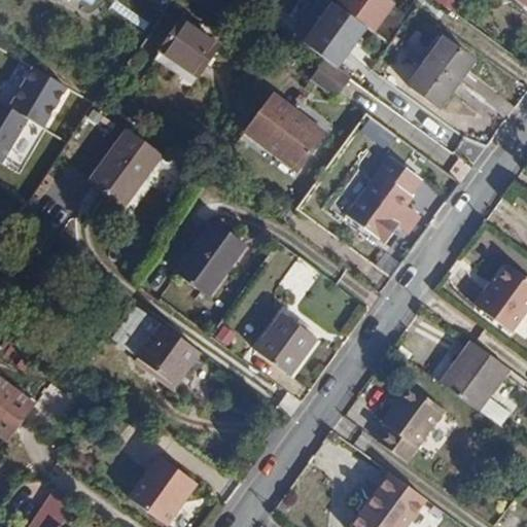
[(345,0),(343,3),(380,30),(400,2),(397,0),(345,0)]
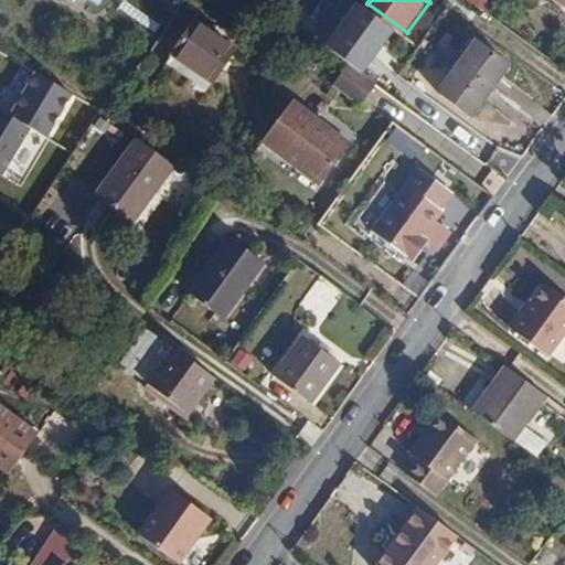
[(400,31),(364,3),(334,45),(369,73),(400,31)]
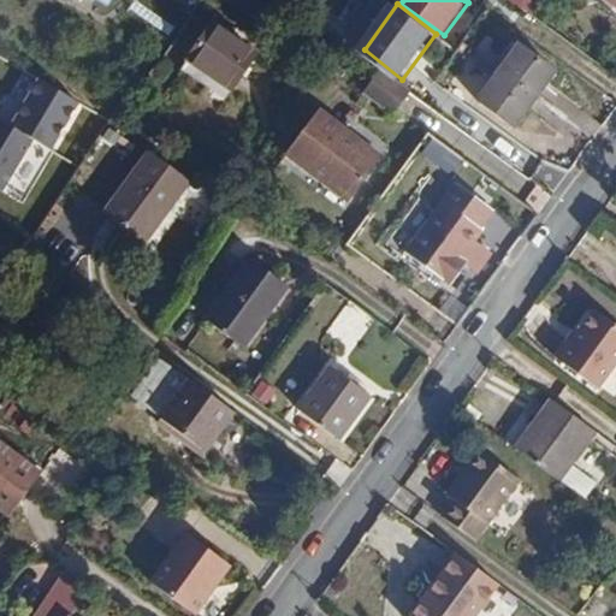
[(212,24),(188,59),(230,89),(254,55),(212,24)]
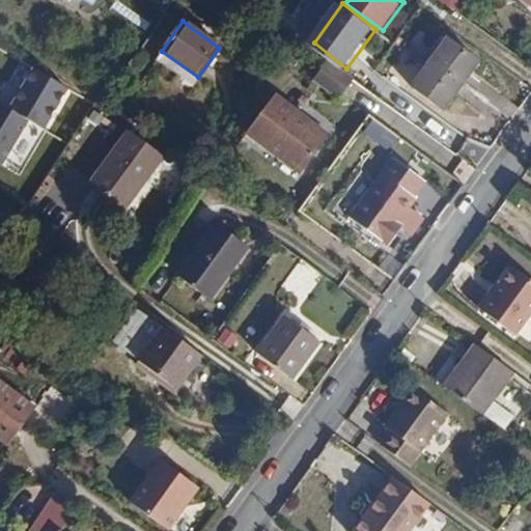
[(446,38),(411,86),(440,108),(476,58),(446,38)]
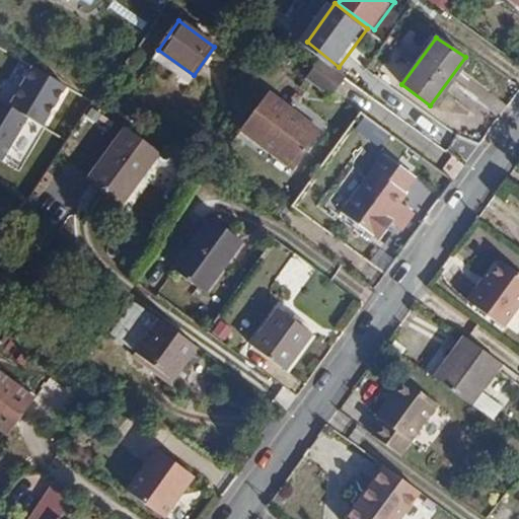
[(331,67),(318,58),(298,87),(321,104),(343,76),(331,67)]
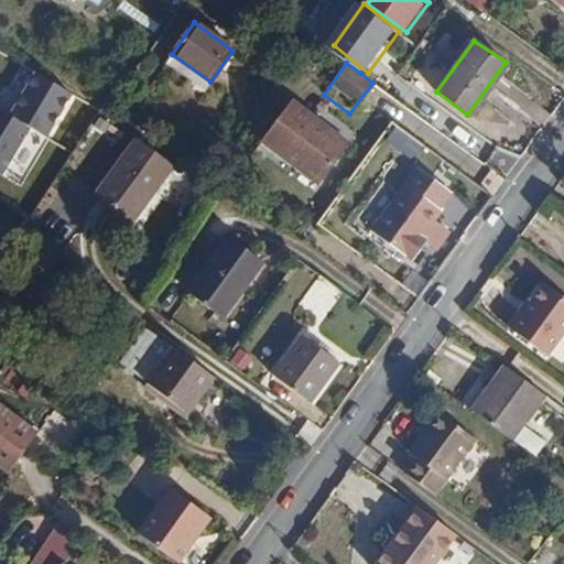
[(39,73),(14,114),(50,134),(75,94),(39,73)]
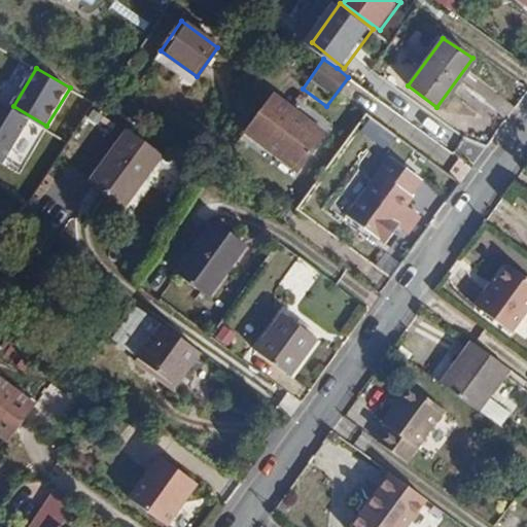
[(268,94),(240,132),(294,170),(322,133),(268,94)]
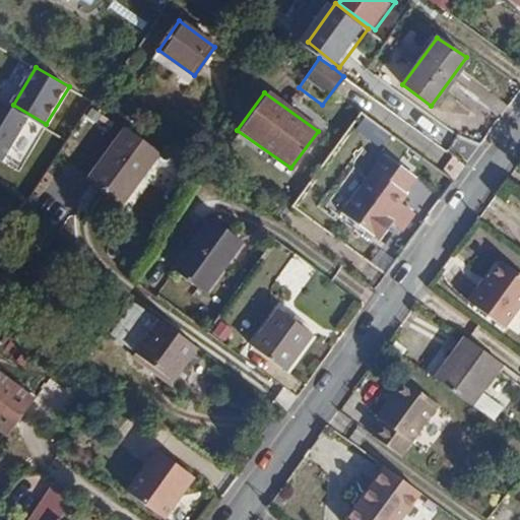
[(0,113),(0,153),(7,159),(23,134),(8,124),(15,116),(4,108),(0,113)]
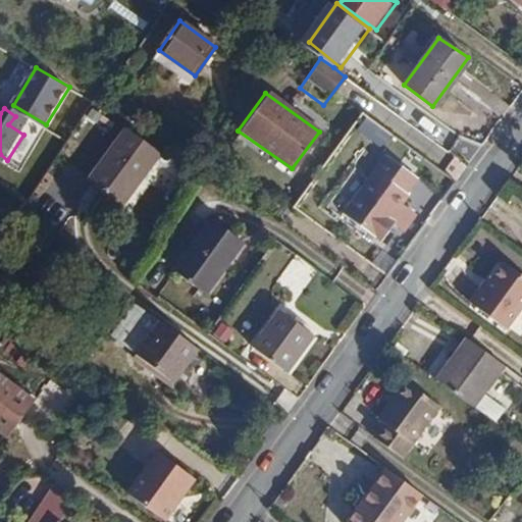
[(126,127),(90,178),(123,205),(161,152),(126,127)]
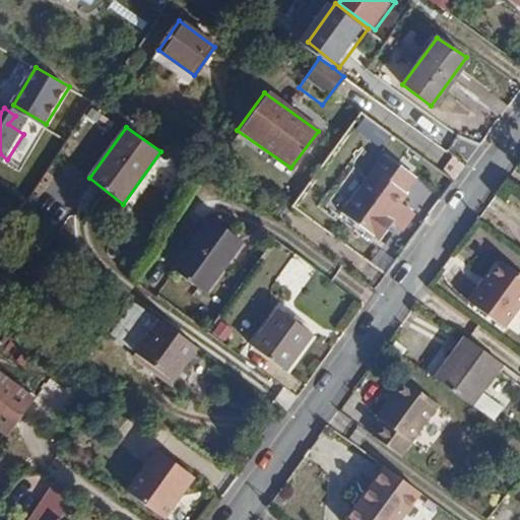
[(384,151),(343,207),(379,236),(391,216),(389,212),(404,192),(403,188),(414,174),(384,151)]
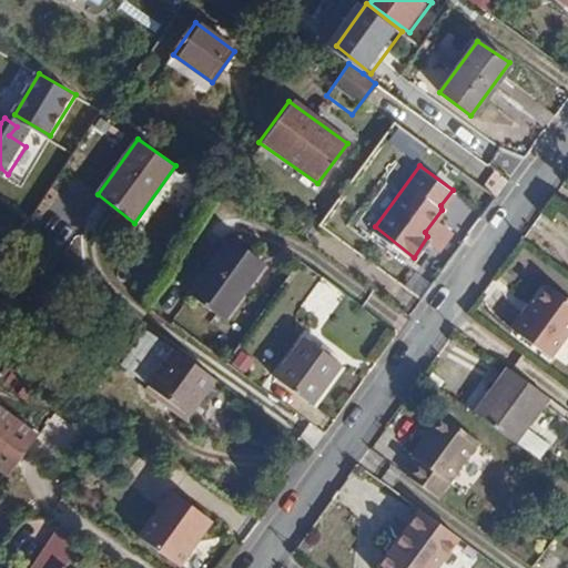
[(12,188),(3,201),(18,210),(27,195),(12,188)]
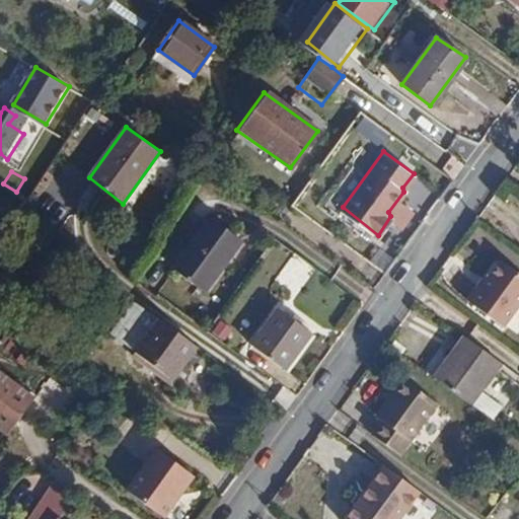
[(210,218),(173,270),(203,291),(239,239),(210,218)]
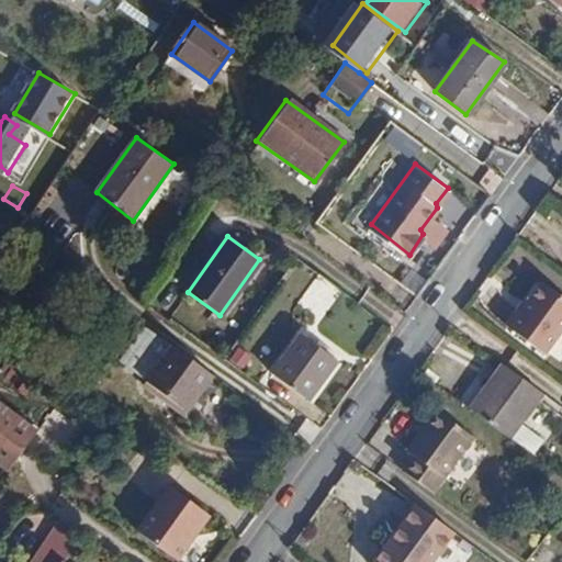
[(298,259),(235,346),(260,364),(324,278),(298,259)]
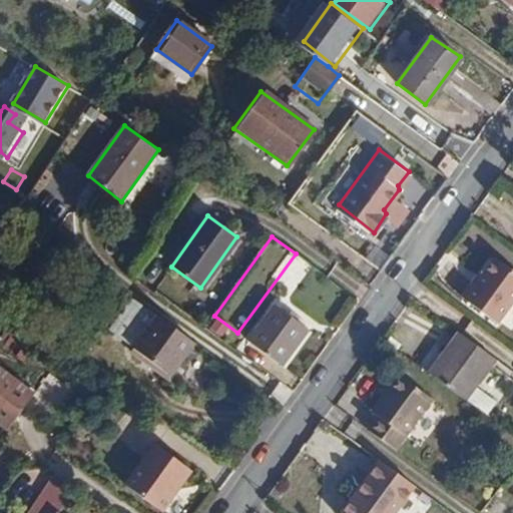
[(471,282),(467,279),(457,294),(493,320),(512,293),(512,271),(490,255),(478,273),(471,282)]
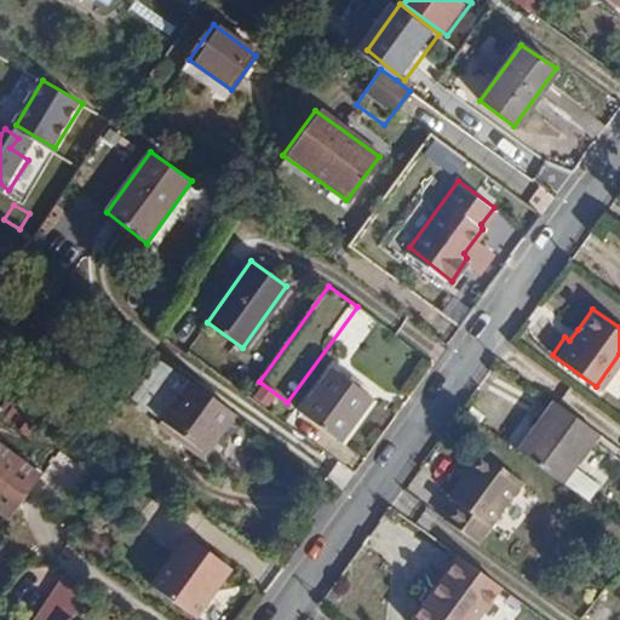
[(573,327),(564,337),(569,340),(578,329),(573,327)]
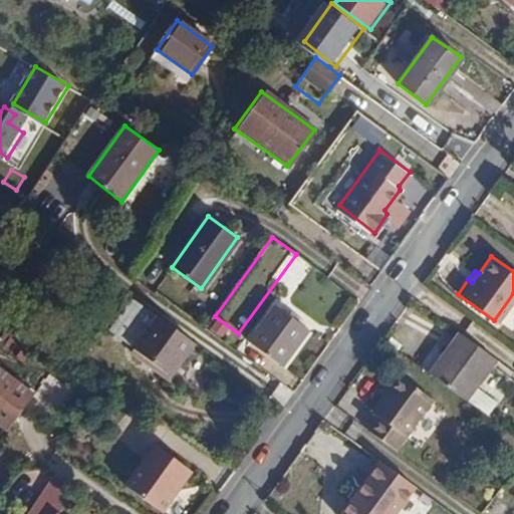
[(159,316),(139,302),(116,333),(137,348),(159,316)]
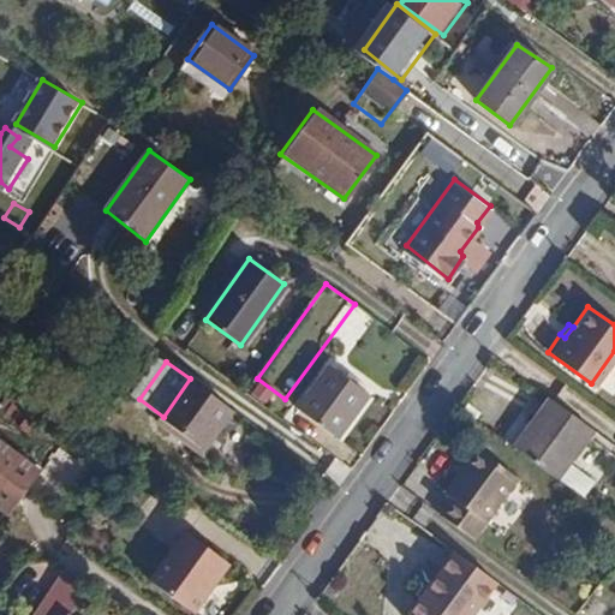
[(329,365),(298,408),(338,437),(369,394),(329,365)]
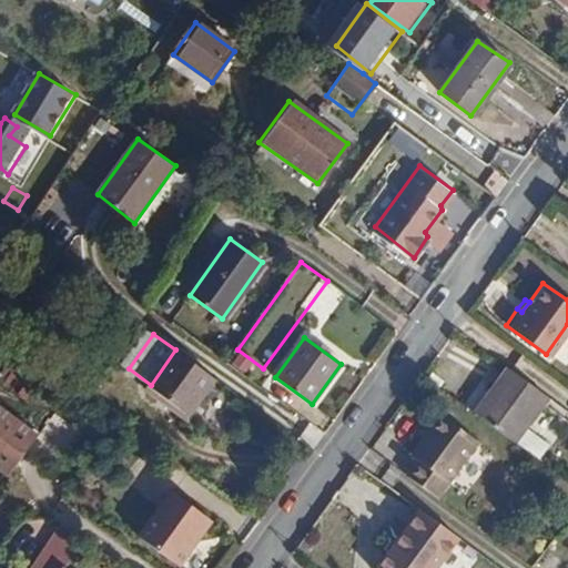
[(175,350),(151,385),(193,415),(219,381),(175,350)]
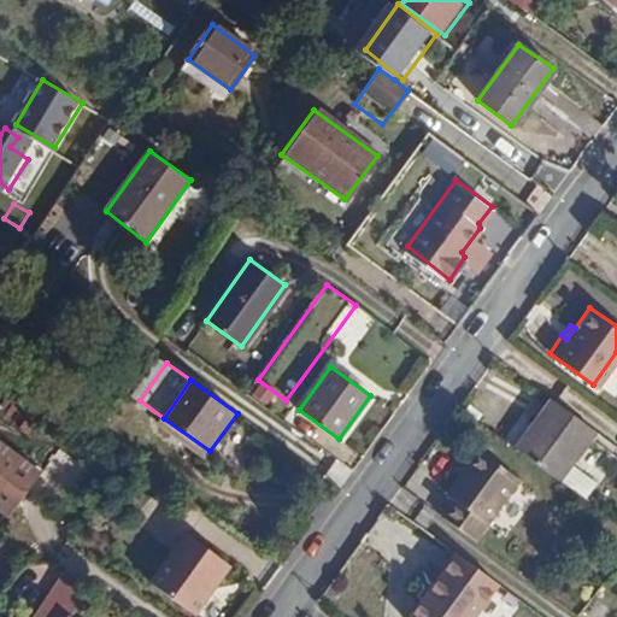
[(550,400),(513,447),(582,499),(593,483),(568,464),(592,430),(550,400)]
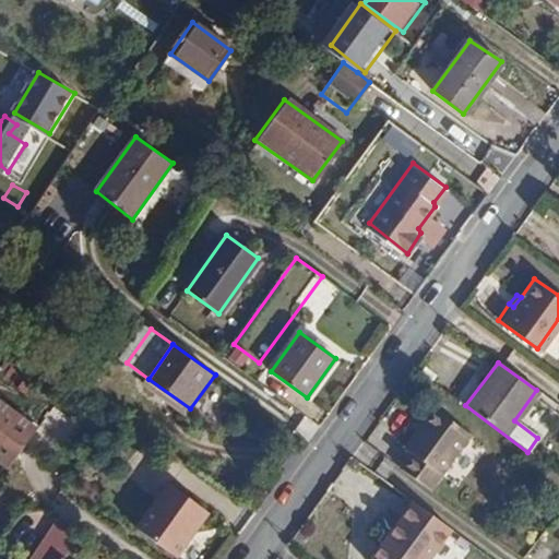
[(0,402),(0,462),(7,467),(36,428),(0,402)]
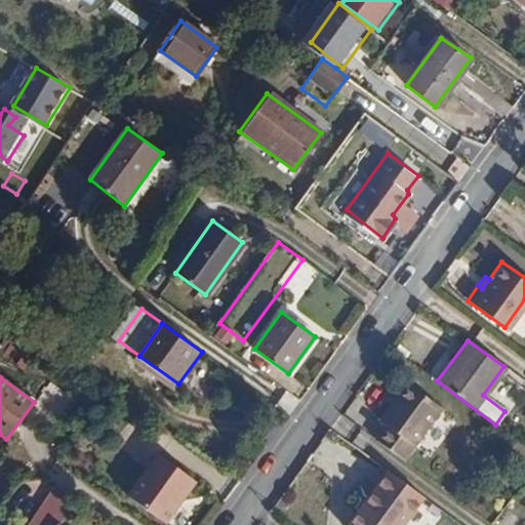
[(382,426),(372,440),(402,461),(439,409),(406,386),(390,409),(386,407),(376,420),(382,426)]
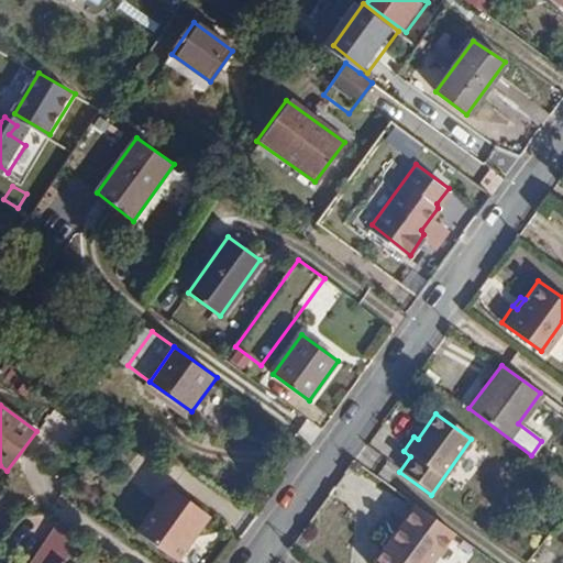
[(135,529),(172,556),(190,530),(195,532),(209,515),(167,485),(135,529)]
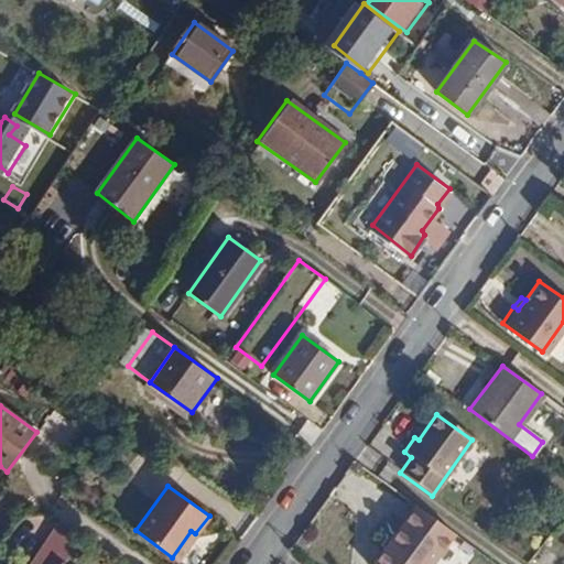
[(431,563),(453,534),(415,506),(372,563),(431,563)]
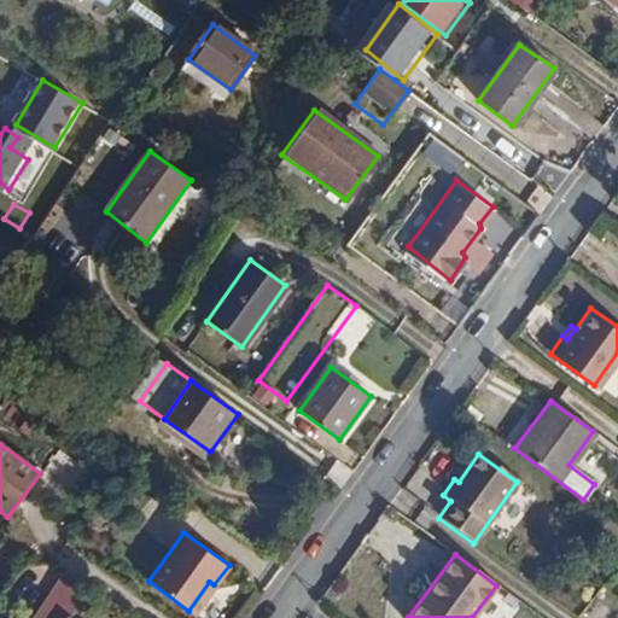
[(64,617),(85,590),(62,575),(30,617),(64,617)]
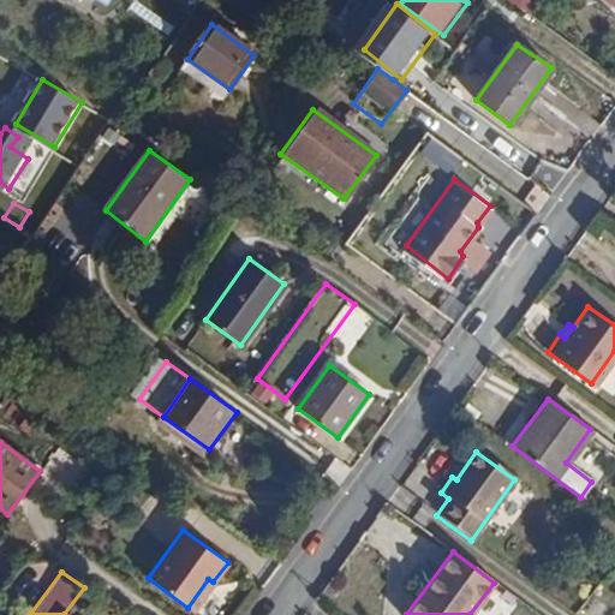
[(208,579),(187,608),(192,611),(213,581),(208,579)]
